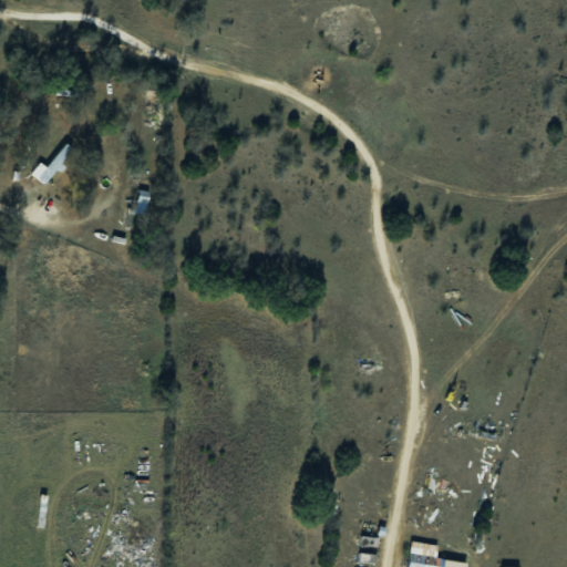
[(45,184),(73,150),(64,143),(37,177),(45,184)]
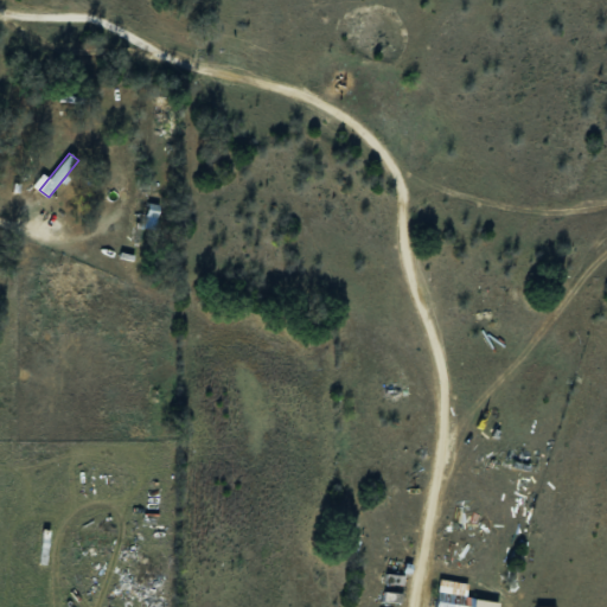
[(159,204),(147,204),(147,223),(159,223),(159,204)]
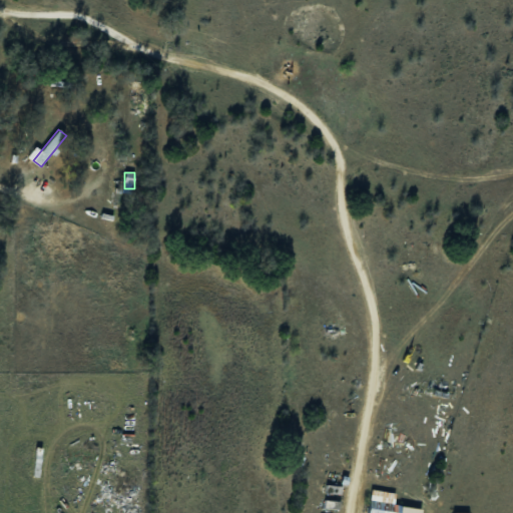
[(325,494),(341,496),(342,486),(326,485),(325,494)]
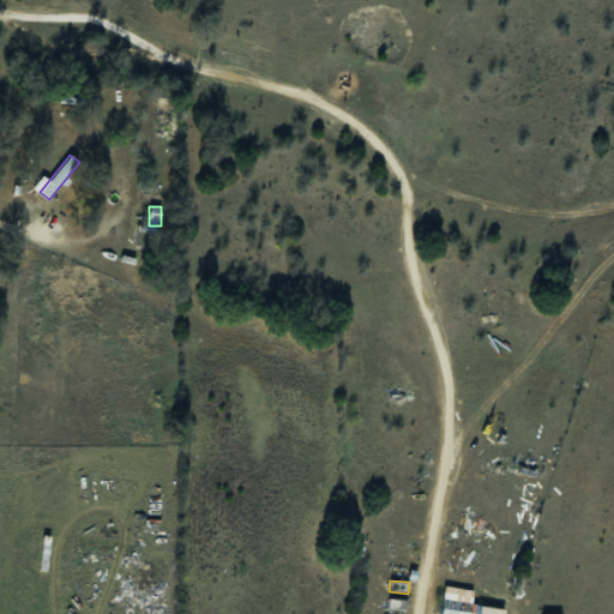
[(503,613),(504,608),(470,605),(473,590),(444,587),(439,613),(503,613)]
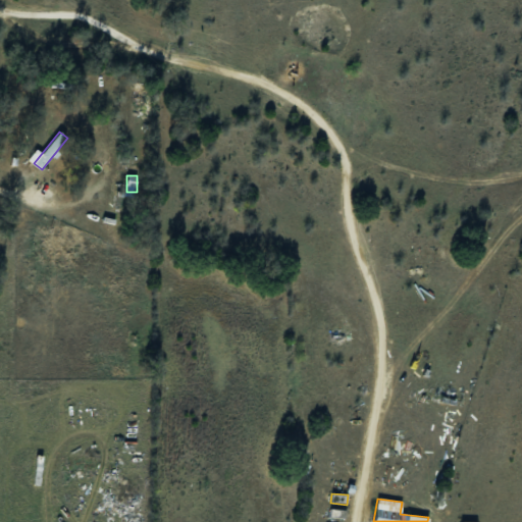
[(330,516),(345,517),(346,510),(330,509),(330,516)]
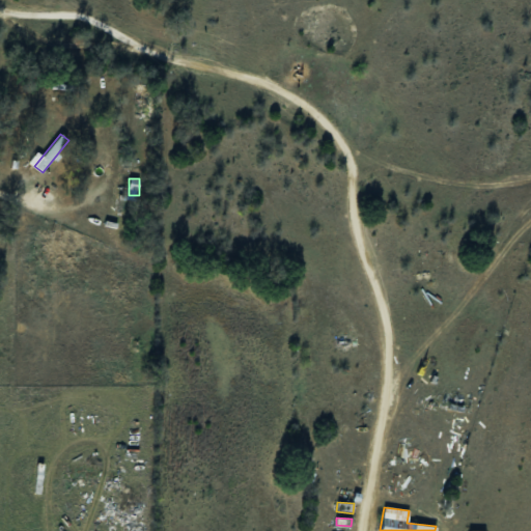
All buildings are outlined.
